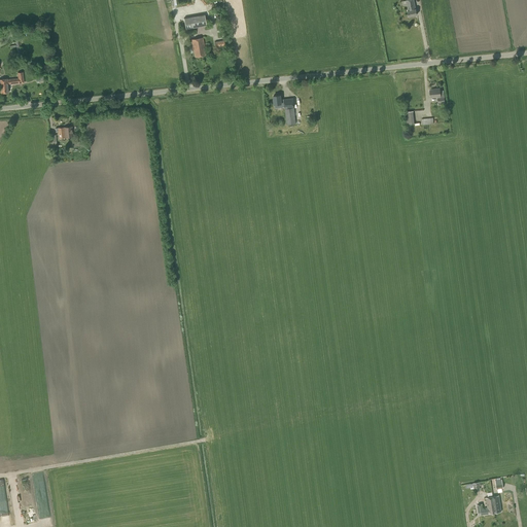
[(417,14),(414,0),(409,0),(402,1),(403,6),(408,5),(409,11),(408,11),(409,16),(417,14)]
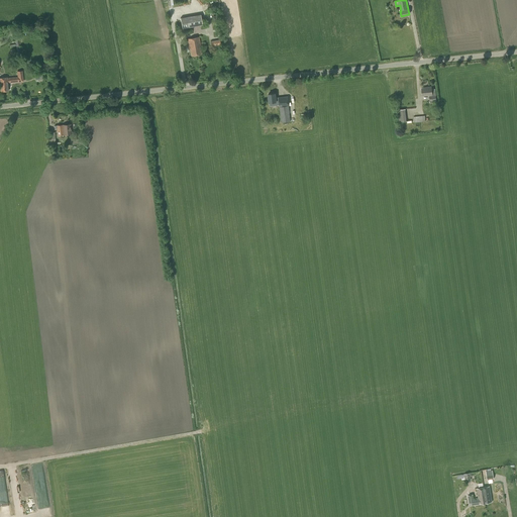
[(182,28),(203,24),(201,13),(181,17),(182,28)]
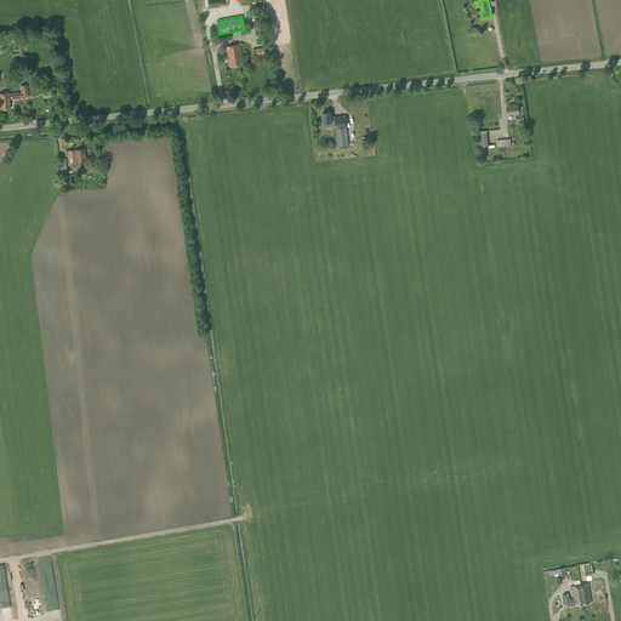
[(241,66),(240,57),(239,45),(226,47),(228,58),(229,58),(231,67),(241,66)]
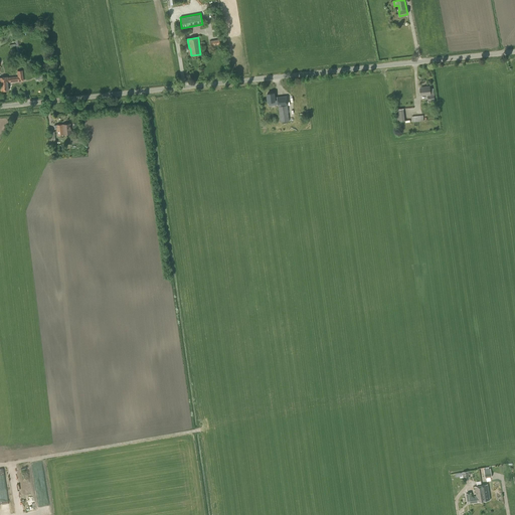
[(7,77),(0,77),(0,84),(1,92),(8,91),(8,82),(23,81),(22,71),(17,71),(18,76),(8,77),(7,77)]
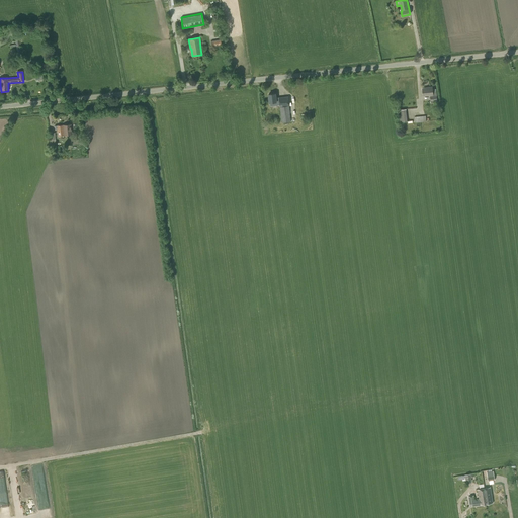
[(432,89),(432,87),(426,88),(423,88),(423,95),(430,95),(431,101),(434,101),(437,100),(436,89),(432,89)]
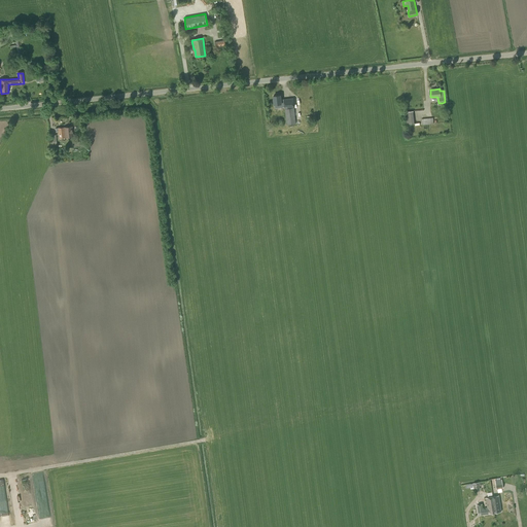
[(281,100),(280,96),(274,96),(275,104),(281,104),(281,105),(284,105),(286,125),(295,124),(293,99),(284,100),(281,100)]
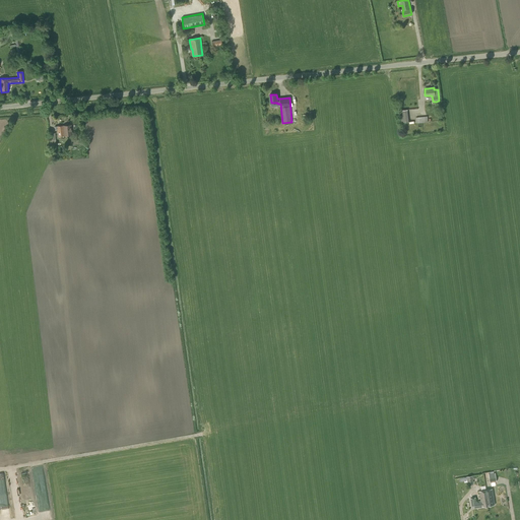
[(63,130),(63,135),(72,134),(71,125),(63,126),(63,130)]
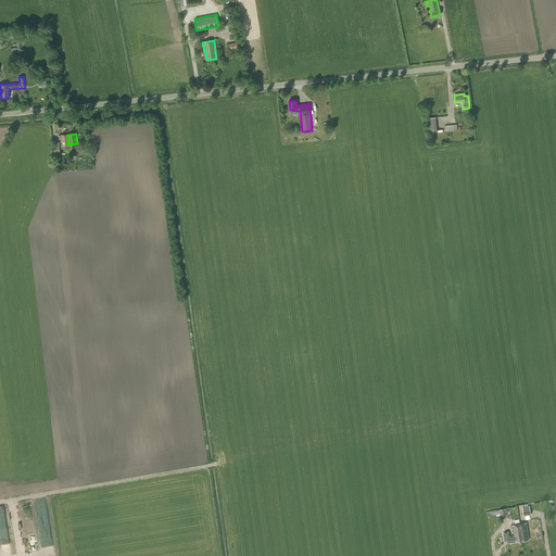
[(62,146),(67,144),(67,139),(67,135),(59,135),(59,139),(61,139),(62,146)]
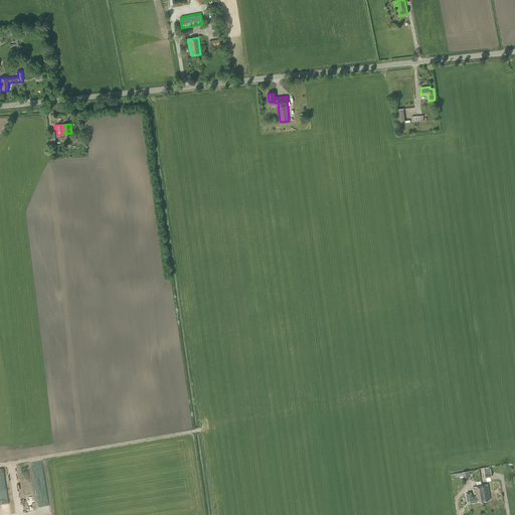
[(464,479),(469,478),(468,471),(463,472),(460,473),(461,479),(464,479)]
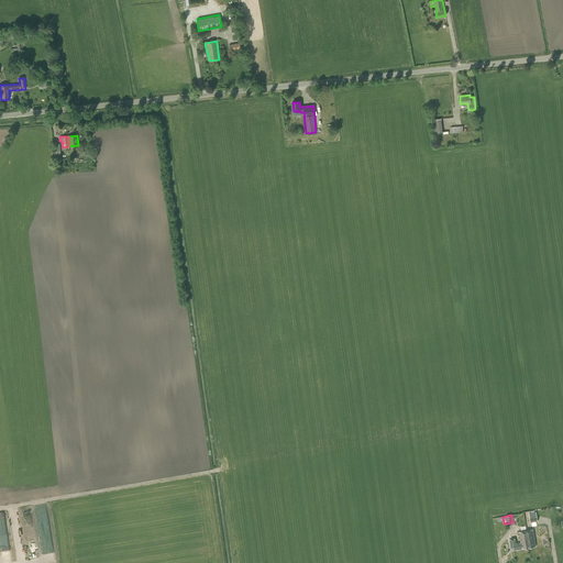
[(517,549),(530,548),(527,531),(519,532),(521,543),(516,544),(517,549)]
